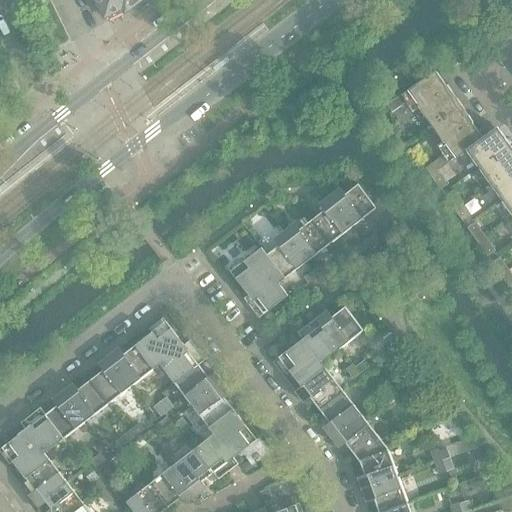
[(96,0),(105,17),(107,16),(109,19),(122,13),(121,9),(122,9),(125,13),(141,0),(96,0)]
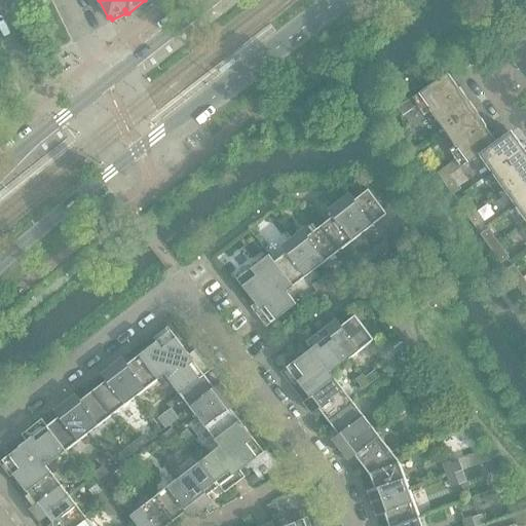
[(429,111),(458,89),(459,89),(448,74),(447,72),(398,107),(403,115),(416,106),(424,116),(430,111),(429,111)]
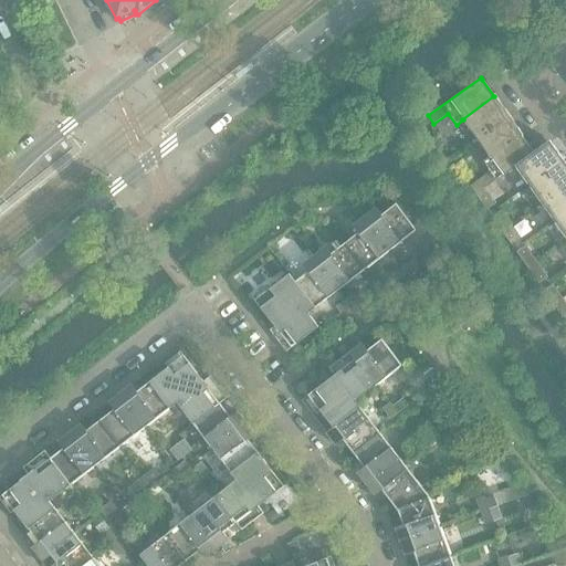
[(477,138),(509,115),(499,101),(498,102),(493,96),(462,119),(463,119),(477,138)]
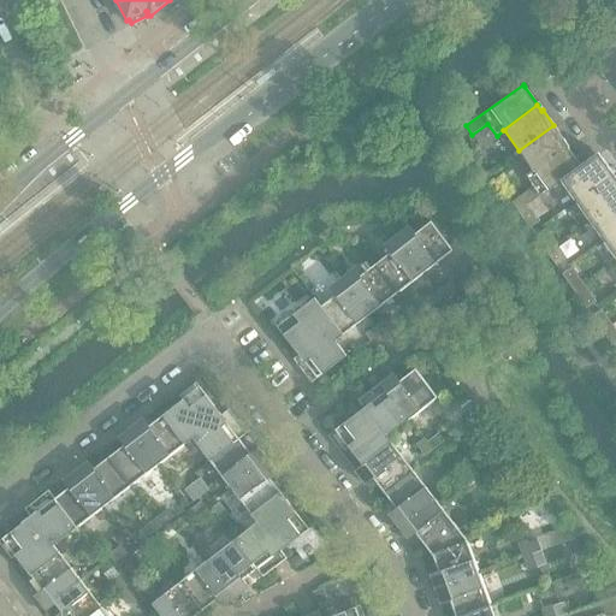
[(532,171),(567,147),(562,141),(564,140),(554,125),(519,150),(532,171)]
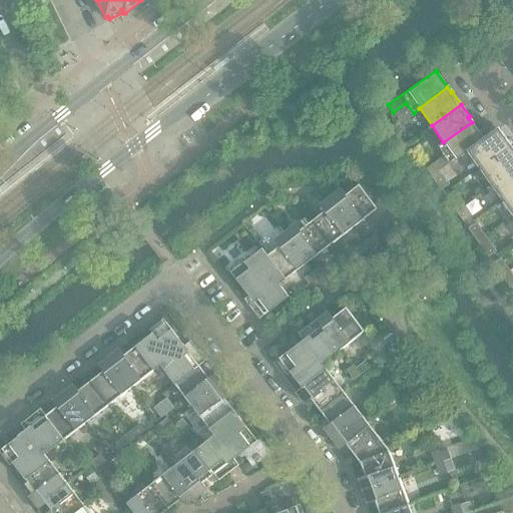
[(440,170),(468,150),(467,149),(483,137),(472,122),(443,142),(437,146),(444,155),(426,168),(441,190),(449,184),(440,170)]
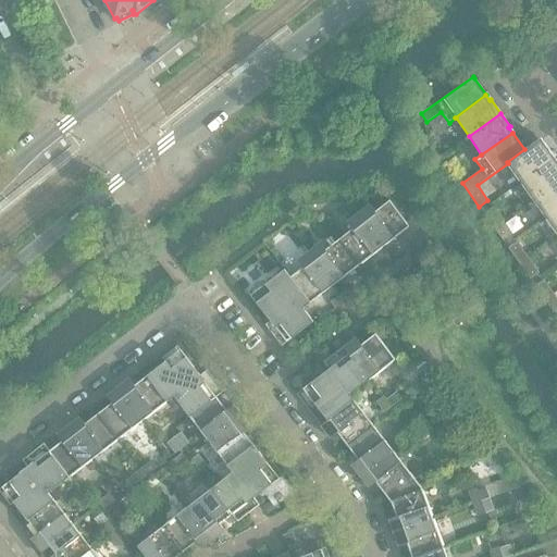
[(521,182),(555,159),(541,138),(524,150),(524,149),(507,162),(508,163),(521,182)]
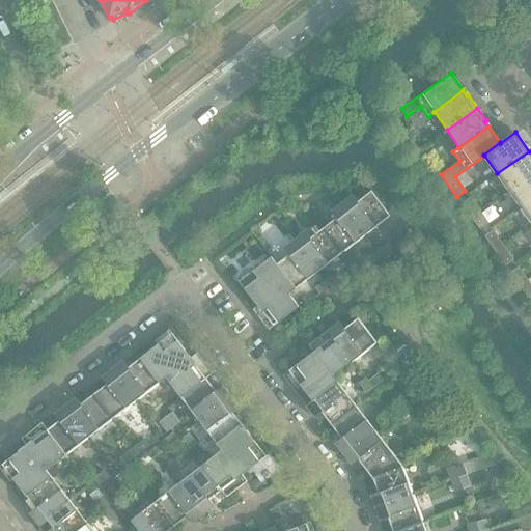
[(508,190),(530,173),(530,154),(529,151),(497,173),(508,190)]
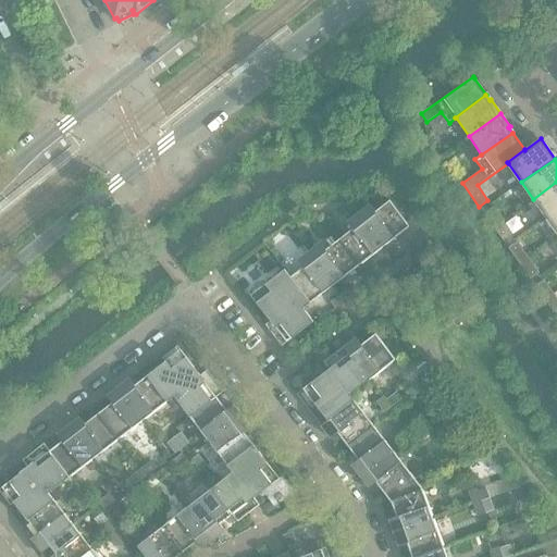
[(545,217),(556,208),(556,182),(533,199),(545,217)]
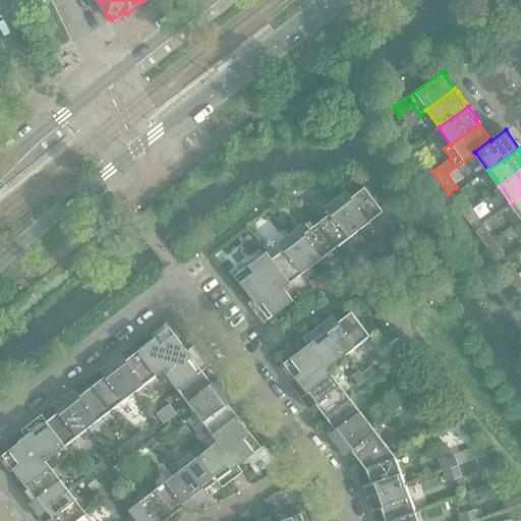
[(383,212),(363,187),(350,197),(347,193),(342,193),(335,198),(358,230),(383,212)]
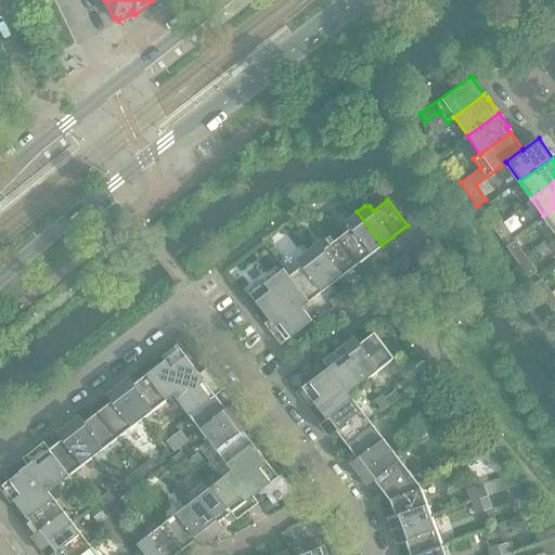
[(500,220),(491,207),(482,214),(491,227),(500,220)]
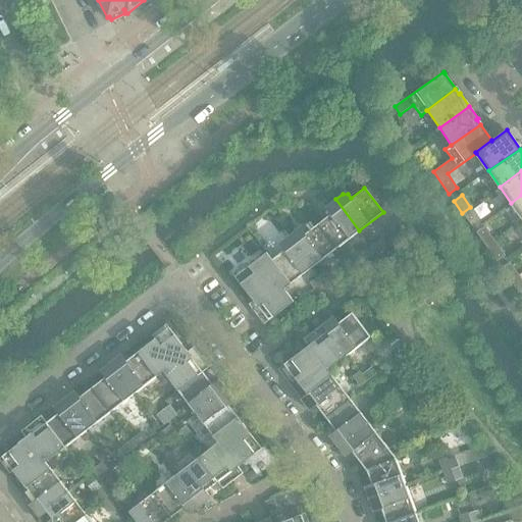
[(521,218),(521,195),(511,203),(521,218)]
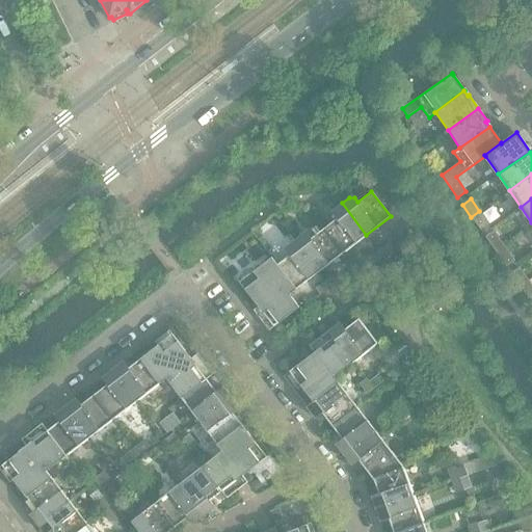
[(366,235),(342,203),(334,209),(333,214),(336,218),(323,229),(343,253),(366,235)]
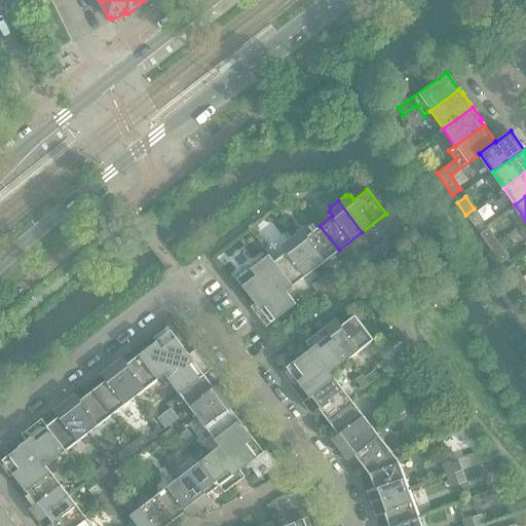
[(483,221),(474,209),(465,215),(475,227),(483,221)]
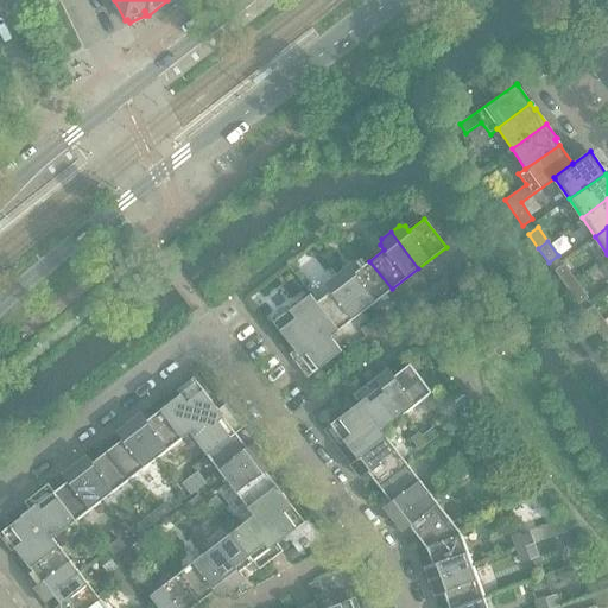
[(392,289),(369,261),(355,272),(350,267),(344,267),(336,274),(365,310),(392,289)]
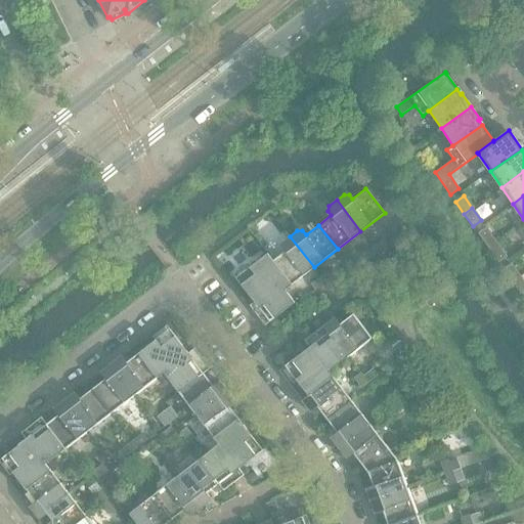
[(496,243),(486,227),(478,233),(488,248),(496,243)]
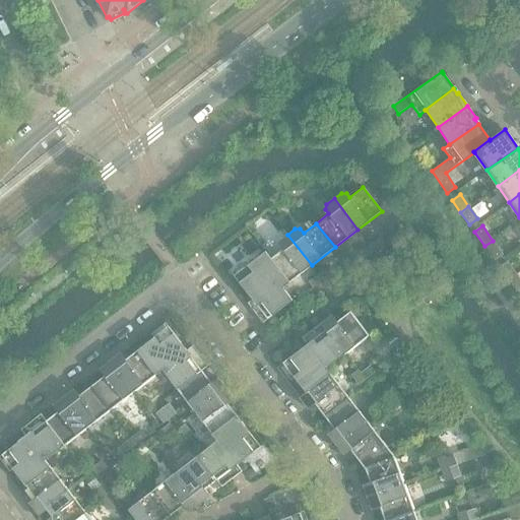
[(312,265),(287,235),(280,240),(279,245),(282,249),(270,258),(289,282),(312,265)]
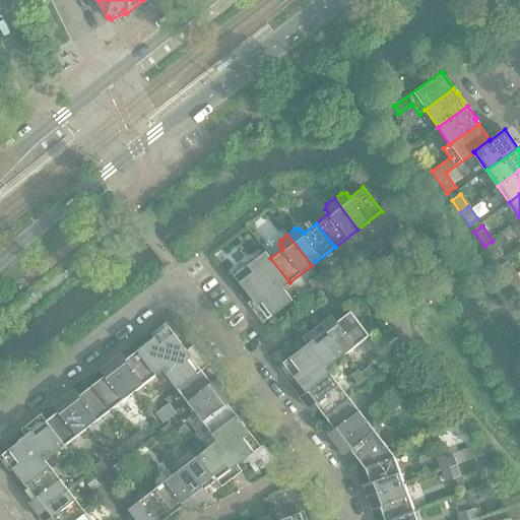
[(384,246),(380,239),(370,245),(374,252),(384,246)]
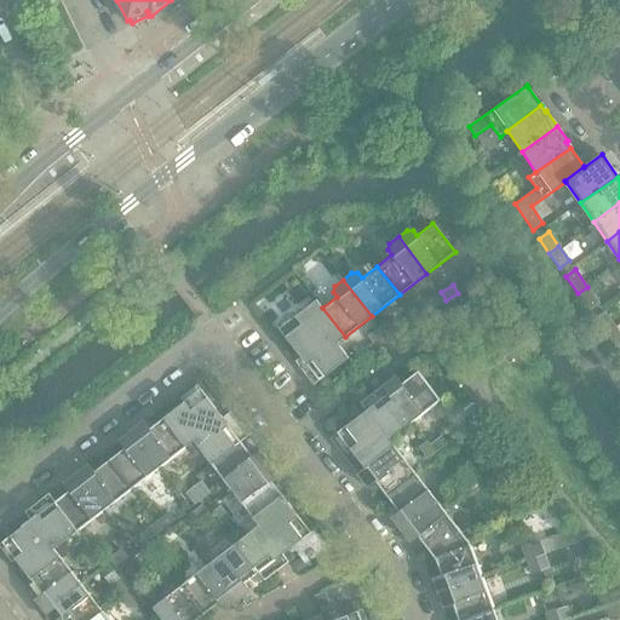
[(600,304),(587,287),(578,293),(590,310),(600,304)]
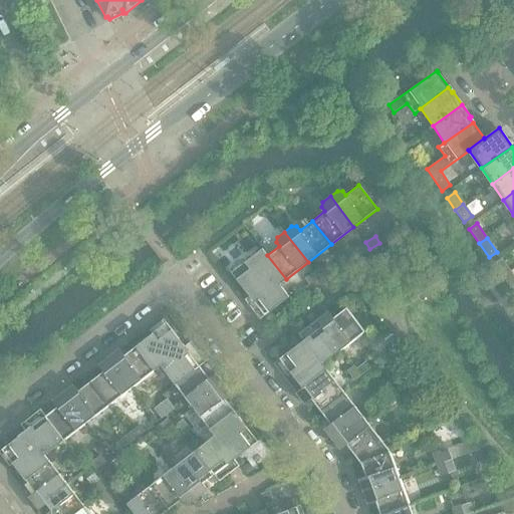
[(358,255),(369,249),(365,242),(354,249),(358,255)]
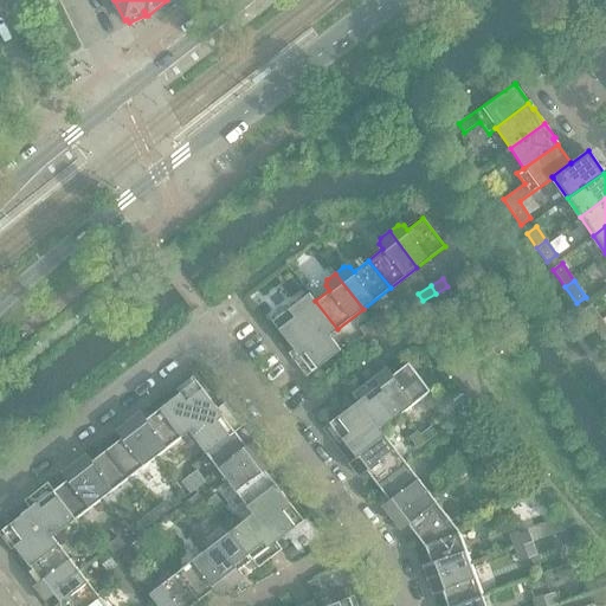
[(329,335),(337,329),(315,301),(309,292),(272,321),(294,349),(291,350),(291,356),(307,376),(341,349),(329,335)]
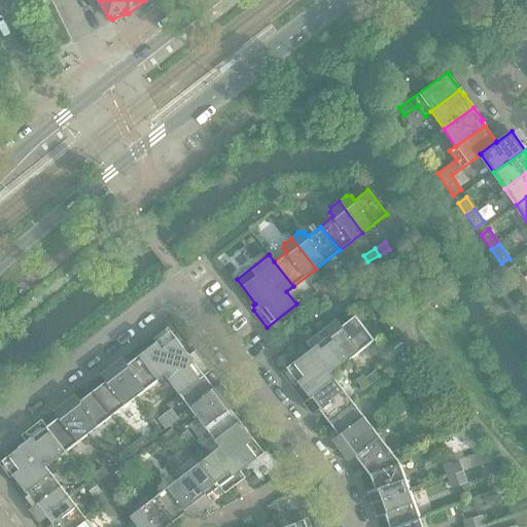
[(523,278),(515,266),(506,271),(515,283),(523,278)]
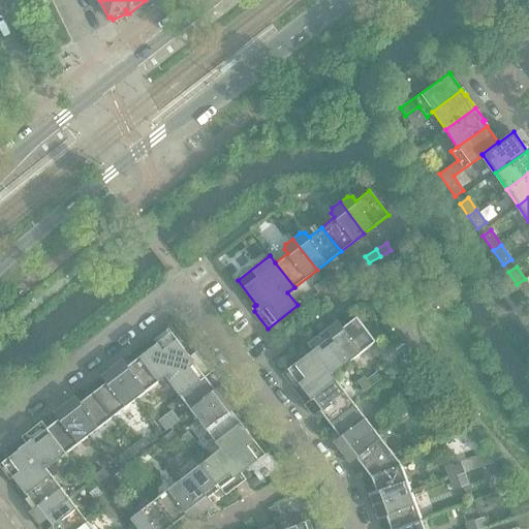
[(339,280),(335,274),(324,280),(329,287),(339,280)]
